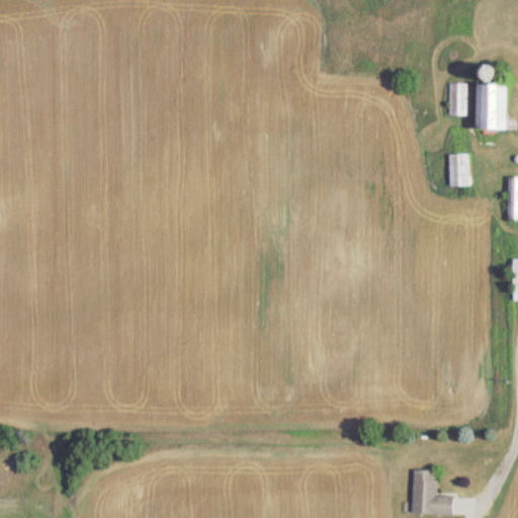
[(468,83),(450,83),(450,114),(468,114),(468,83)]
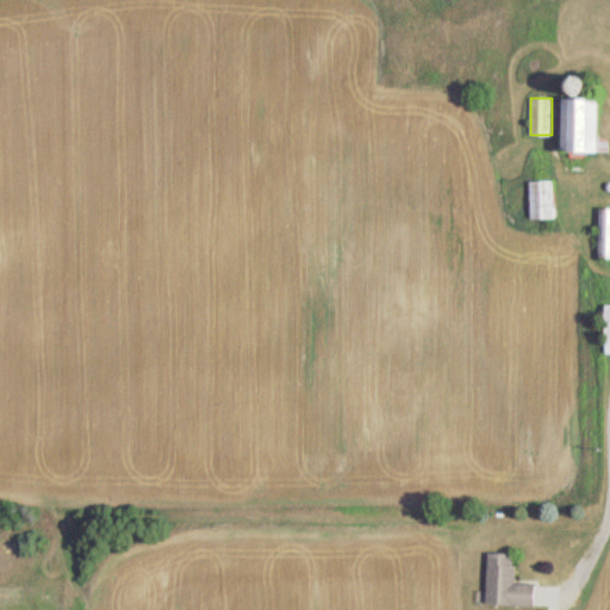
[(597,98),(561,98),(561,150),(597,150),(597,98)]
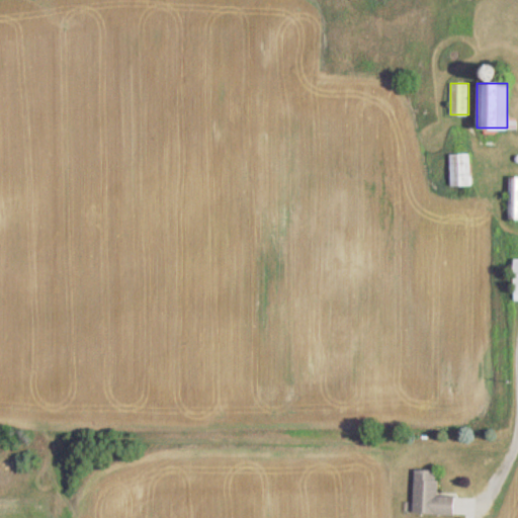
[(449,185),(470,185),(470,154),(449,154),(449,185)]
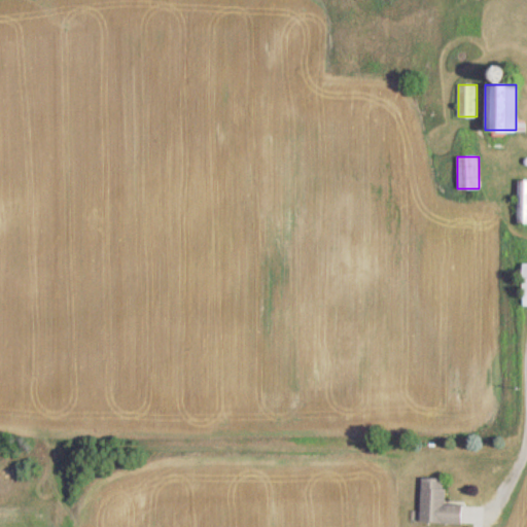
[(526,179),(518,180),(518,222),(526,221),(526,179)]
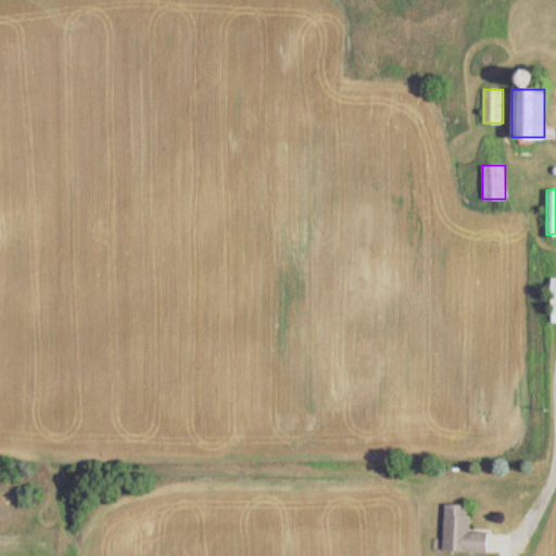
[(468,505),(444,505),(443,553),(488,553),(488,532),(468,532),(468,505)]
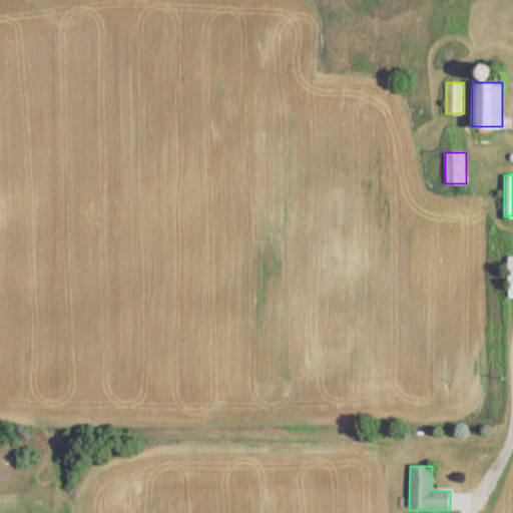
All buildings are outlined.
